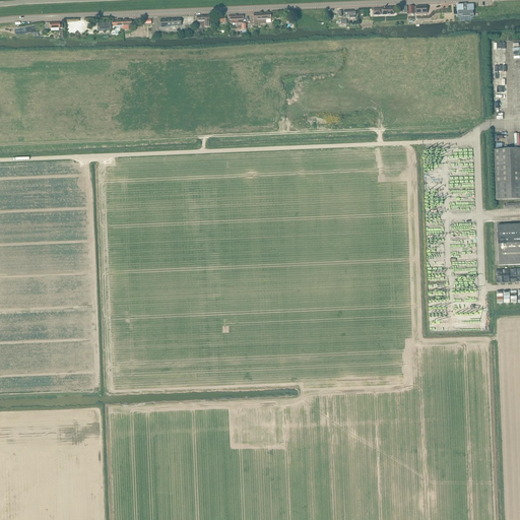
[(457,6),(457,16),(473,15),(473,11),(473,5),(457,6)]
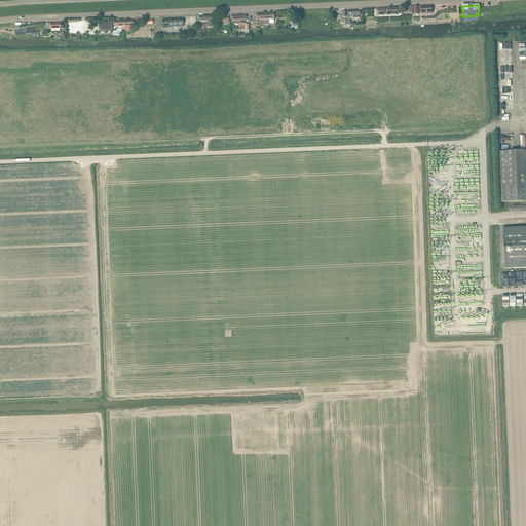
[(419,6),(413,7),(413,14),(419,14),(421,14),(431,13),(431,6),(421,6),(419,6)]
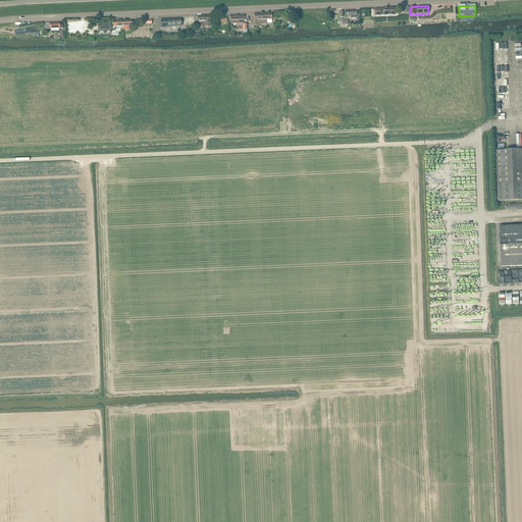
[(382,13),(383,13),(383,16),(396,15),(396,7),(383,8),(383,10),(381,10),(381,9),(374,9),(374,15),(382,15),(382,13)]
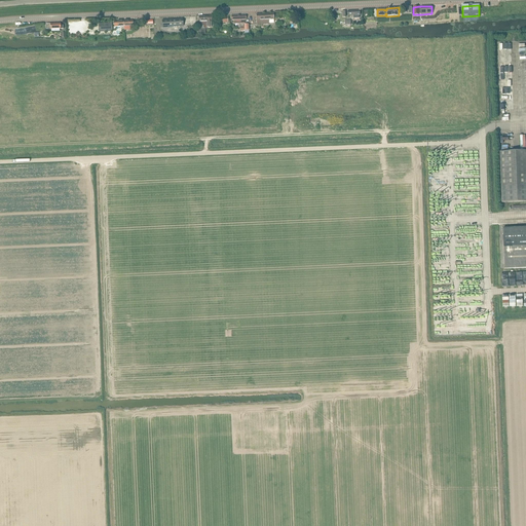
[(273,13),(256,14),(256,26),(268,25),(268,21),(273,20),(273,13)]
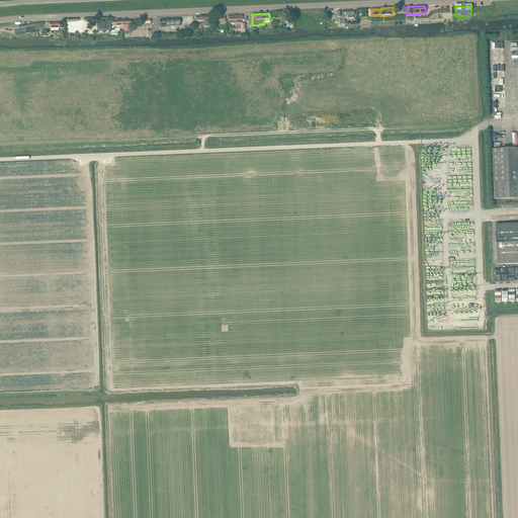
[(242,14),(228,15),(228,20),(230,20),(230,24),(240,23),(240,20),(242,20),(242,14)]
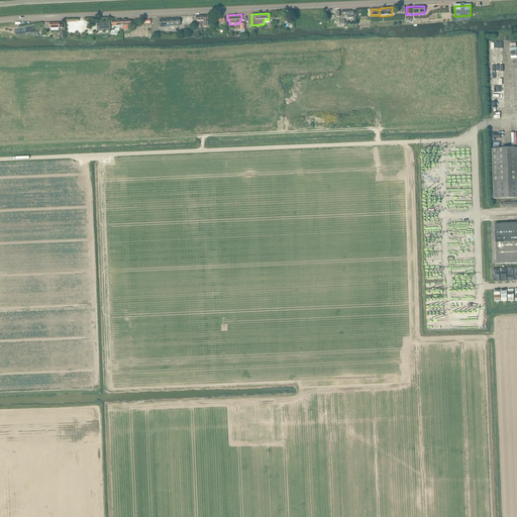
[(196,22),(202,22),(203,28),(210,27),(209,21),(207,21),(207,16),(195,16),(196,22)]
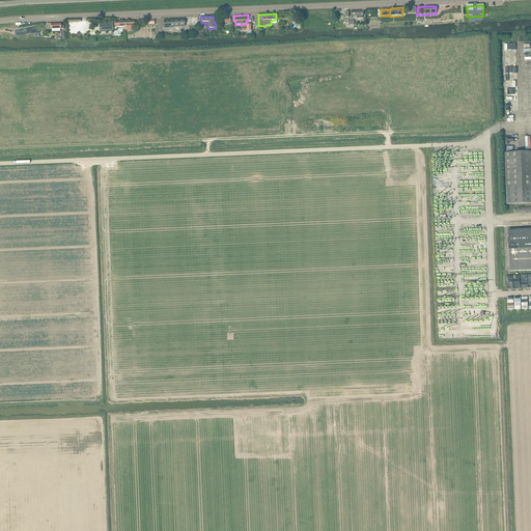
[(184,19),(163,21),(164,28),(184,27),(184,19)]
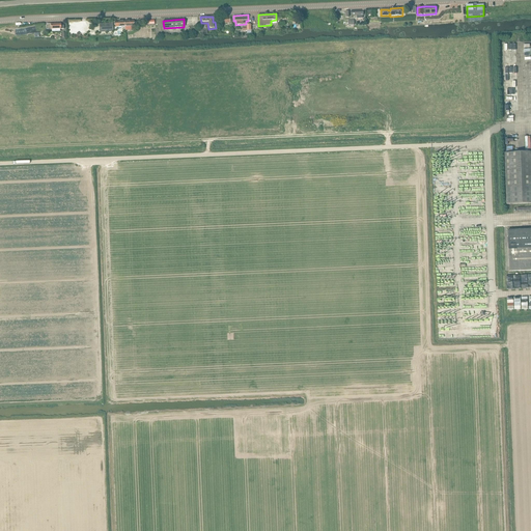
[(124,21),(124,27),(124,31),(133,31),(133,27),(134,27),(133,21),(124,21)]
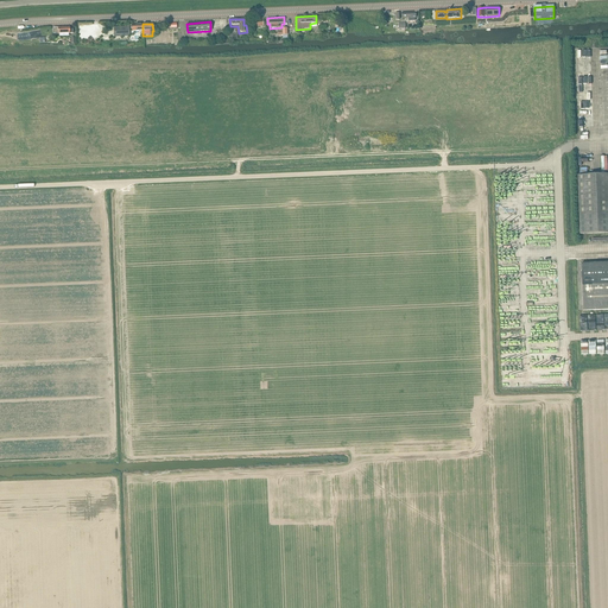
[(607,175),(577,176),(580,235),(607,233),(607,175)]
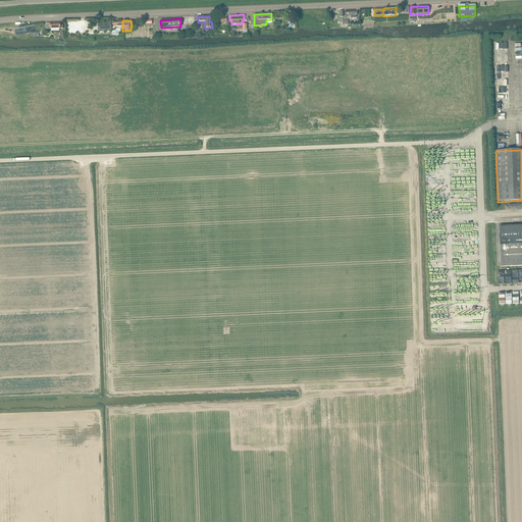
[(521,266),(521,225),(499,226),(501,267),(521,266)]
